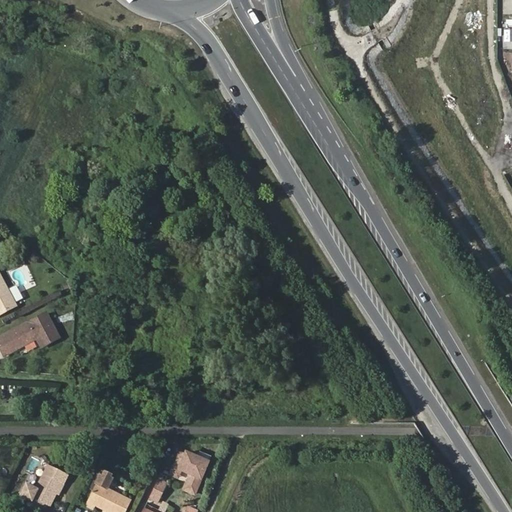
[(511,45),(511,30),(504,29),(503,45),(511,45)]
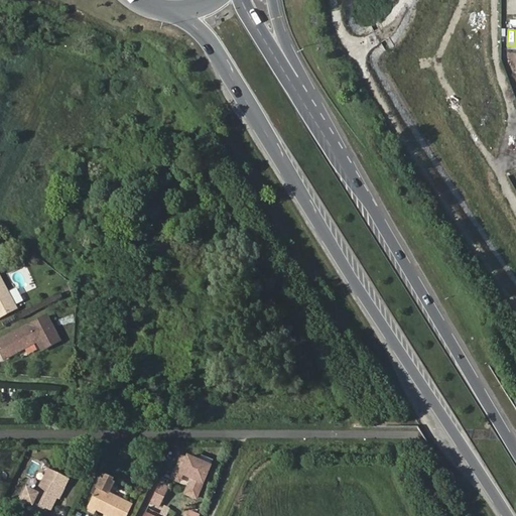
[(0,284),(0,317),(14,310),(0,284)]
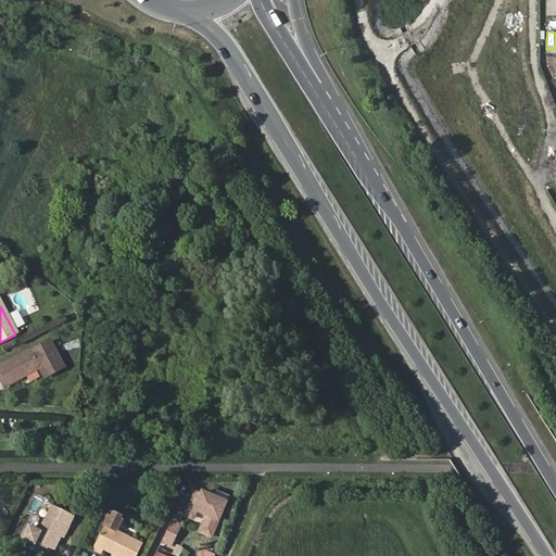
[(49,340),(0,368),(0,380),(2,384),(20,374),(22,378),(39,367),(45,377),(64,366),(49,340)]
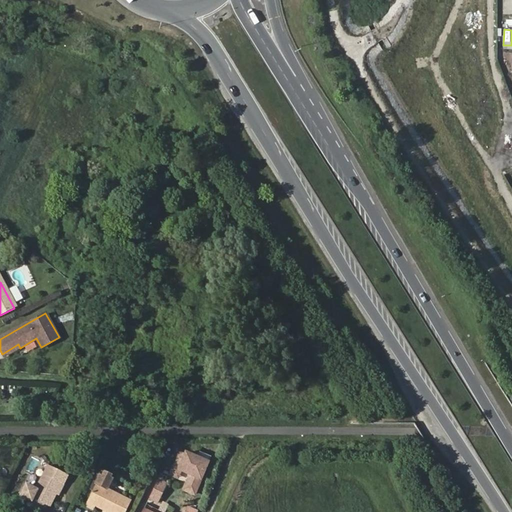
[(18,344),(2,354),(4,357),(20,348),(18,344)]
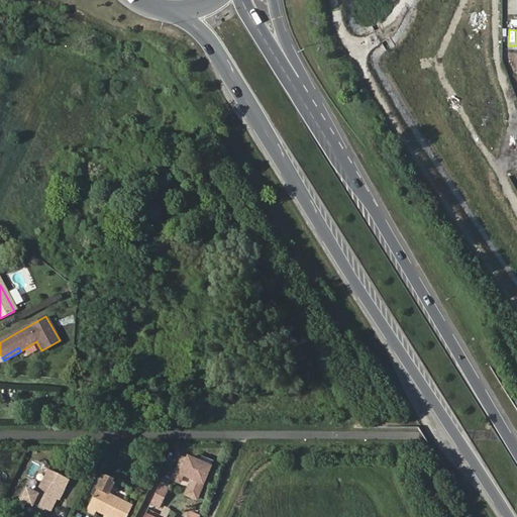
[(183,476),(193,480),(186,495),(197,499),(210,467),(188,457),(187,459),(182,457),(173,478),(181,482),(183,476)]
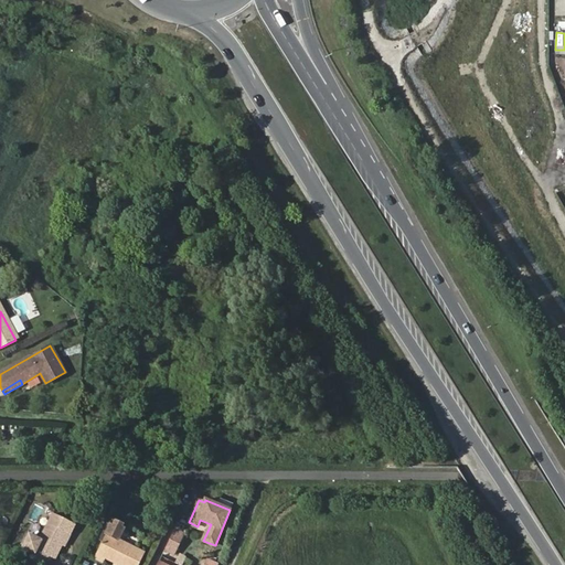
[(54,557),(61,543),(66,533),(70,535),(74,525),(54,515),(41,540),(30,534),(24,545),(34,550),(36,550),(39,551),(51,556),(54,557)]
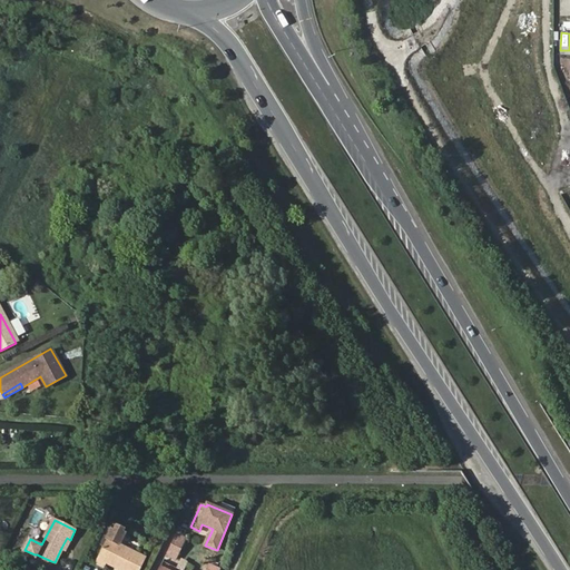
[(126,569),(140,569),(148,556),(120,543),(126,532),(125,531),(118,528),(116,527),(97,562),(107,567),(110,561),(126,569)]
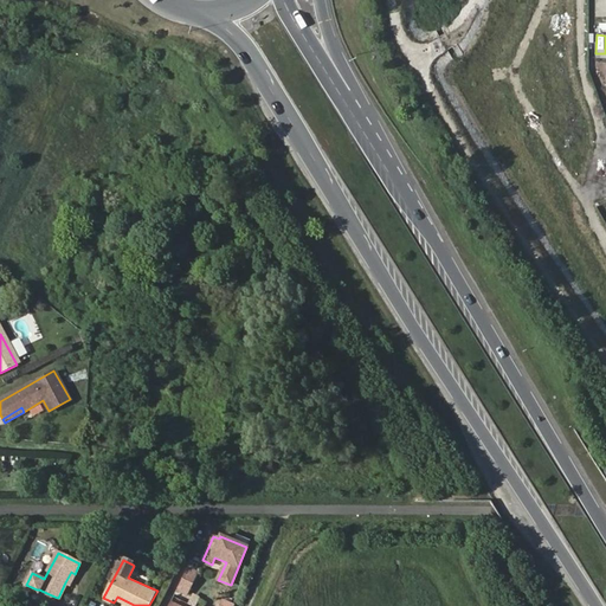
[(200,575),(188,569),(178,592),(189,597),(200,575)]
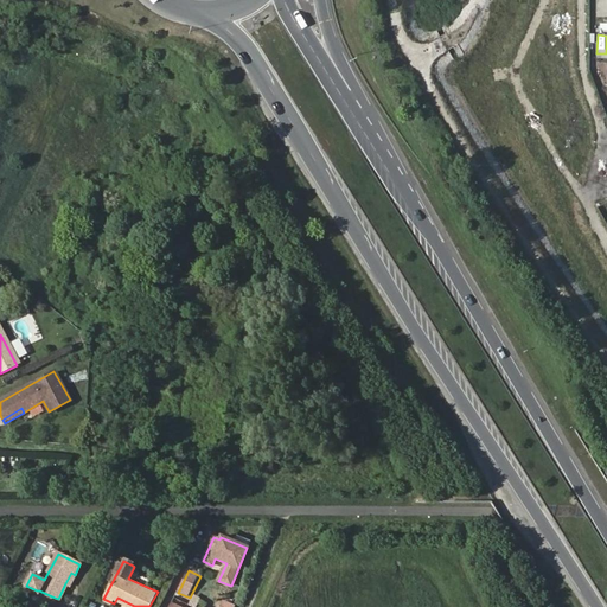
[(50,606),(55,598),(42,592),(37,600),(50,606)]
